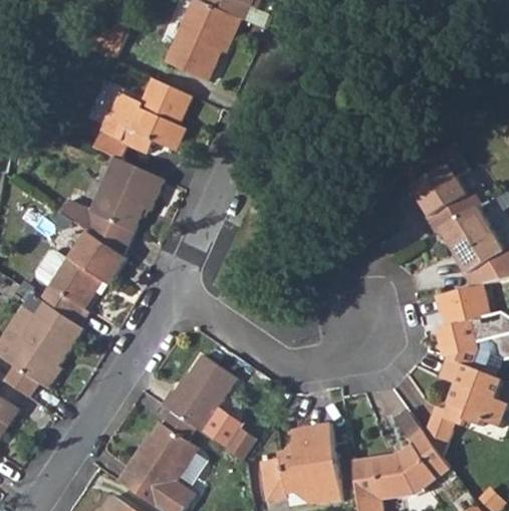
[(224,52),(241,18),(239,18),(202,0),(193,0),(164,60),(207,80),(222,51),(224,52)]
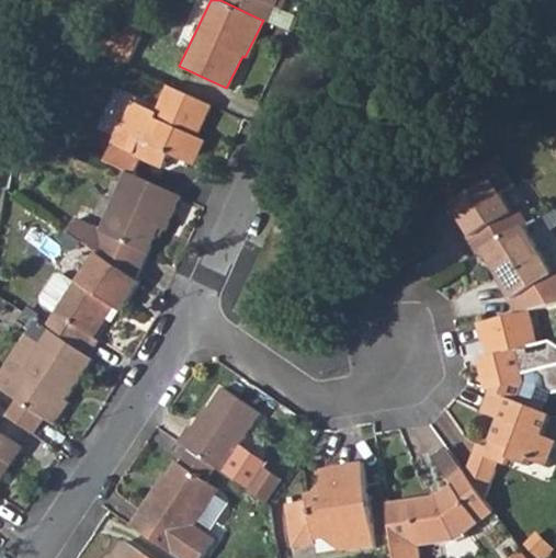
[(220,0),(261,20),(269,2),(273,4),(275,0),(220,0)]
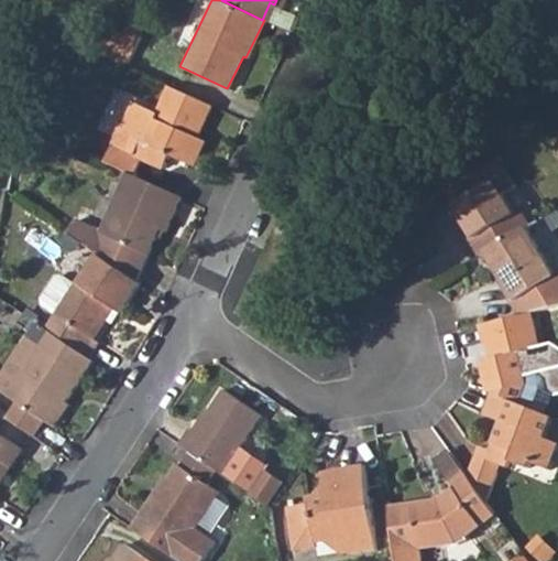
[(192,136),(206,104),(166,85),(155,109),(138,100),(128,120),(122,118),(113,137),(101,162),(126,173),(131,175),(140,157),(157,164),(164,152),(177,159),(188,163),(199,139),(192,136)]
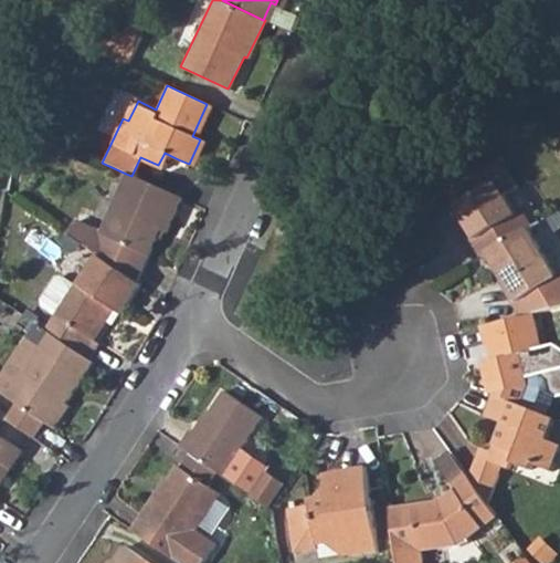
[(172,171),(178,159),(165,153),(158,165),(172,171)]
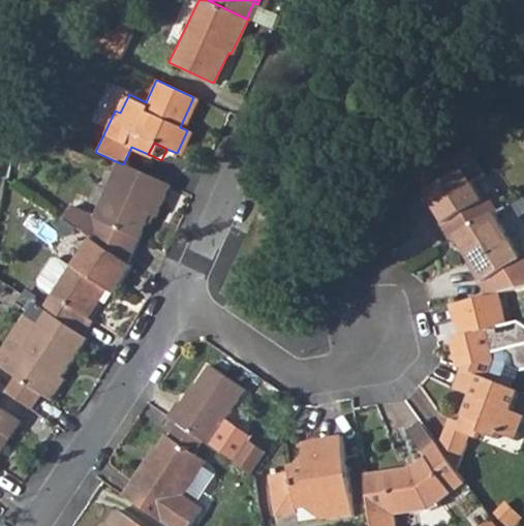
[(429,212),(445,238),(452,235),(475,220),(491,212),(495,209),(487,193),(481,196),(469,180),(482,172),(466,147),(441,162),(436,153),(415,179),(424,192),(433,210),(429,212)]
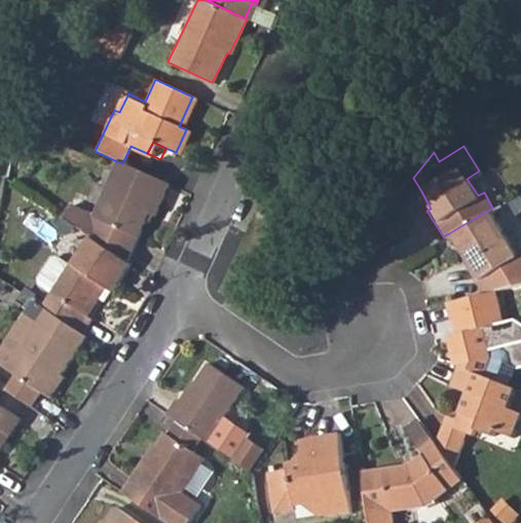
[(410,173),(413,178),(434,152),(431,148),(410,173)]
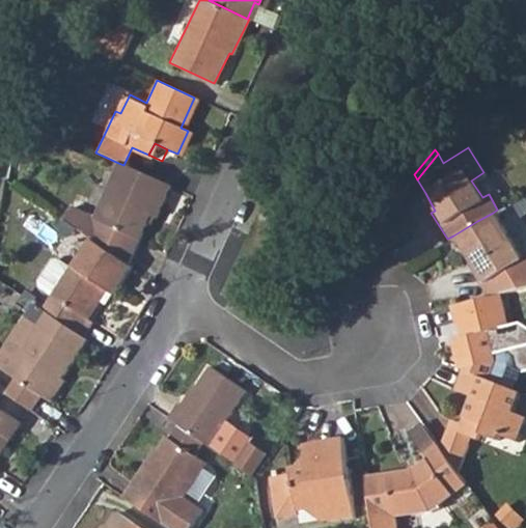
[(118,163),(91,219),(84,235),(88,238),(122,260),(134,239),(145,214),(153,216),(167,185),(123,165),(118,163)]
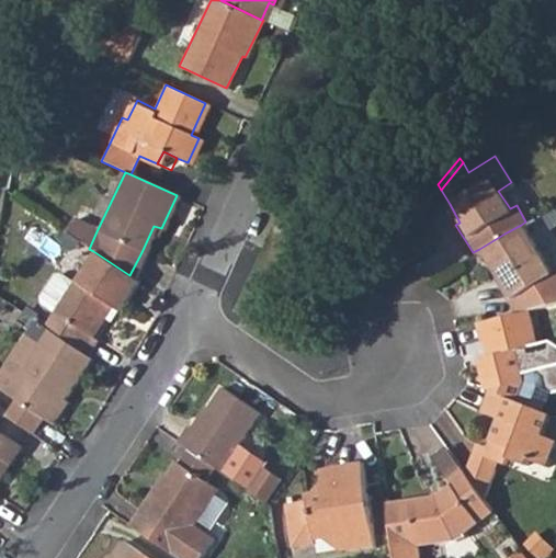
[(555,270),(549,273),(521,225),(505,234),(479,249),(509,298),(515,294),(524,309),(525,309),(555,302),(555,270)]
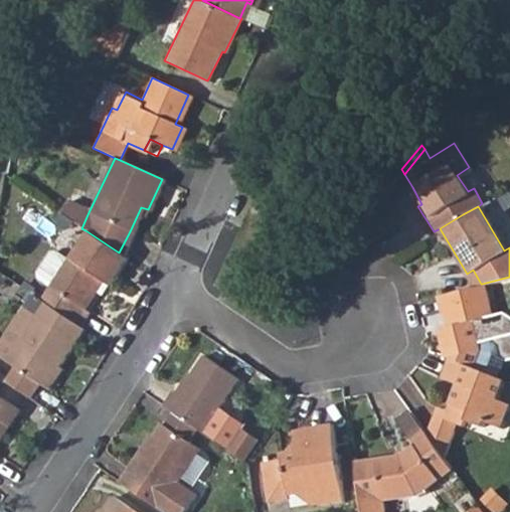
[(44,300),(80,325),(90,310),(83,306),(93,293),(98,296),(124,257),(119,252),(86,230),(68,257),(54,247),(48,248),(35,269),(36,274),(50,284),(40,297),(44,300)]
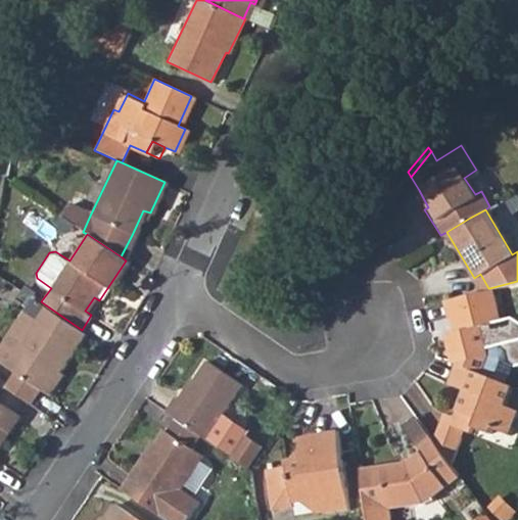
[(497,319),(489,288),(488,288),(442,299),(448,316),(451,316),(454,329),(443,332),(451,362),(454,363),(480,374),(487,359),(498,348),(505,351),(508,367),(514,371),(517,369),(517,322),(509,317),(502,318),(497,319)]
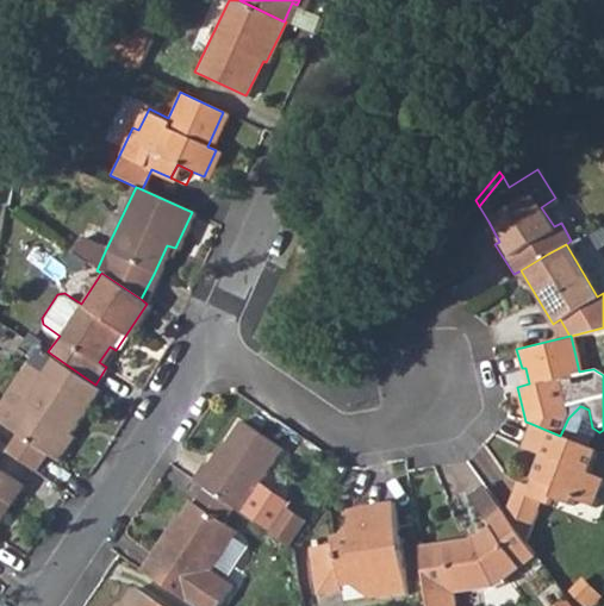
[(69,433),(100,387),(95,385),(53,355),(5,424),(17,432),(47,453),(57,460),(73,436),(69,433)]
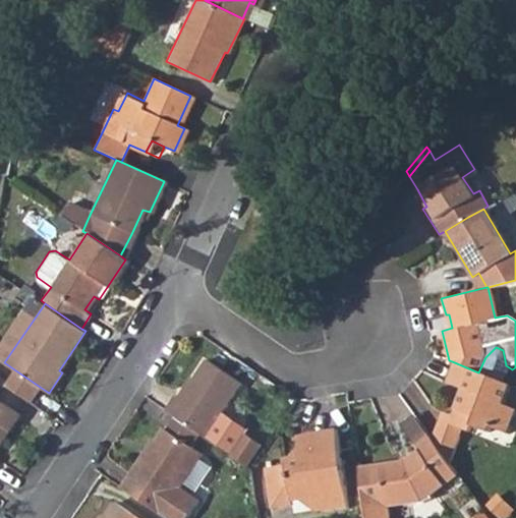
[(173,395),(164,410),(172,416),(199,434),(203,436),(237,384),(205,361),(180,399),(173,395)]
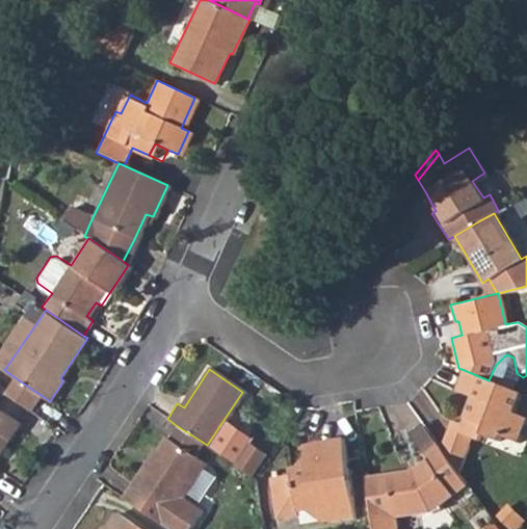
[(510,412),(519,392),(489,380),(462,369),(453,393),(470,400),(459,427),(456,435),(470,441),(473,443),(480,435),(495,441),(497,437),(515,443),(524,418),(510,412)]
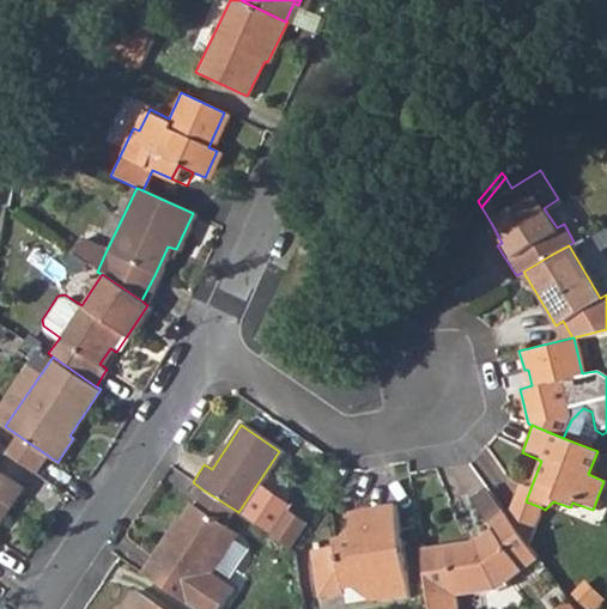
[(47,455),(17,434),(2,454),(34,474),(47,455)]
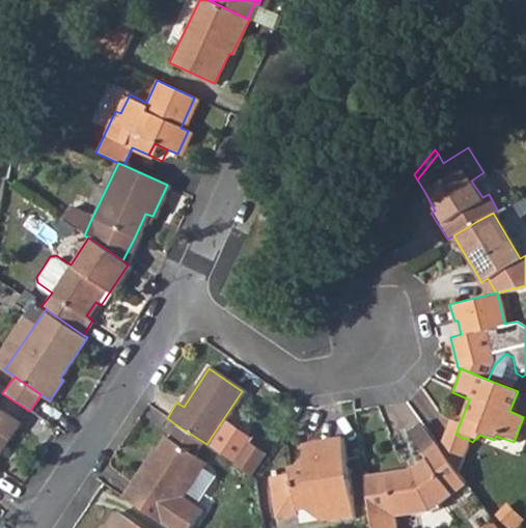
[(0,449),(19,421),(0,408),(0,449)]
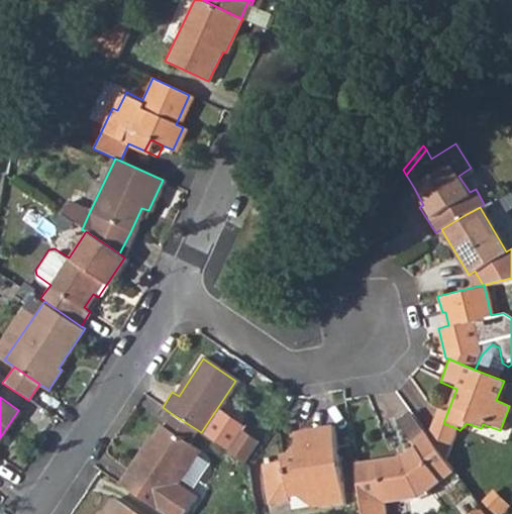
[(424,431),(406,407),(391,418),(409,442),(424,431)]
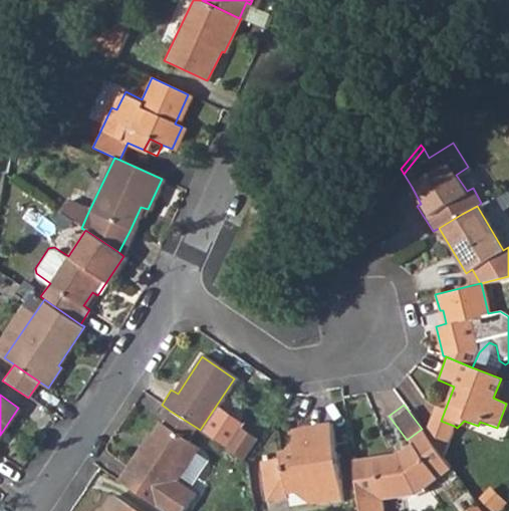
[(434,409),(425,434),(442,457),(454,426),(441,421),(444,413),(434,409)]
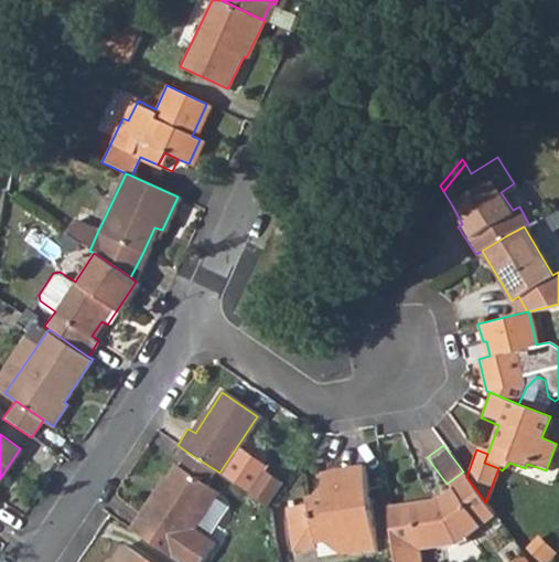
[(160,476),(127,528),(179,561),(203,561),(216,543),(194,529),(217,494),(206,486),(216,470),(186,452),(176,466),(174,465),(165,479),(160,476)]
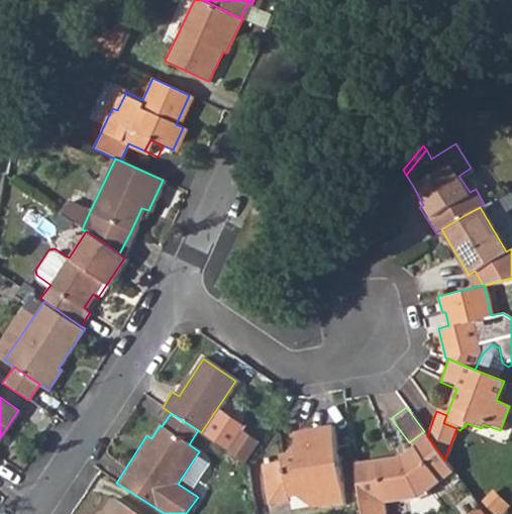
[(331,424),(305,428),(306,438),(295,439),(287,452),(281,453),(282,458),(265,461),(270,496),(288,493),(289,497),(297,496),(314,493),(316,505),(342,501),(331,424)]
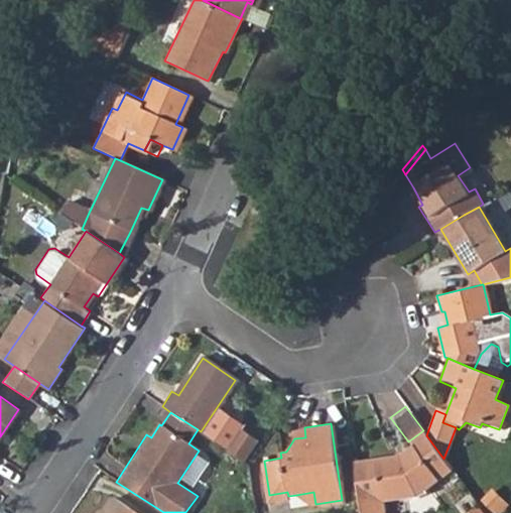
[(293,429),(294,438),(305,437),(304,427),(293,429)]
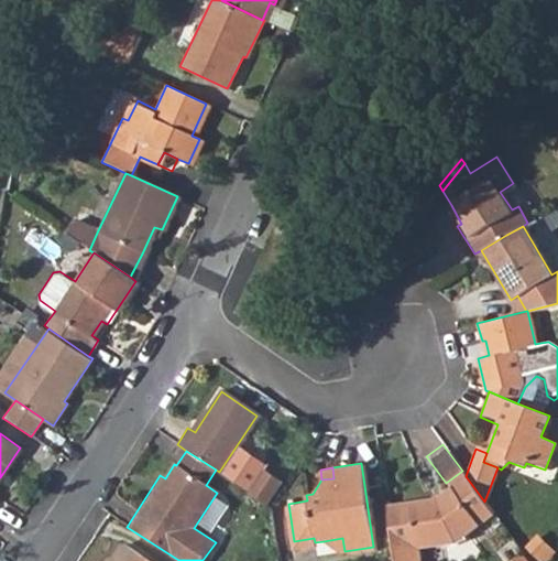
[(267,468),(250,492),(267,504),(284,481),(267,468)]
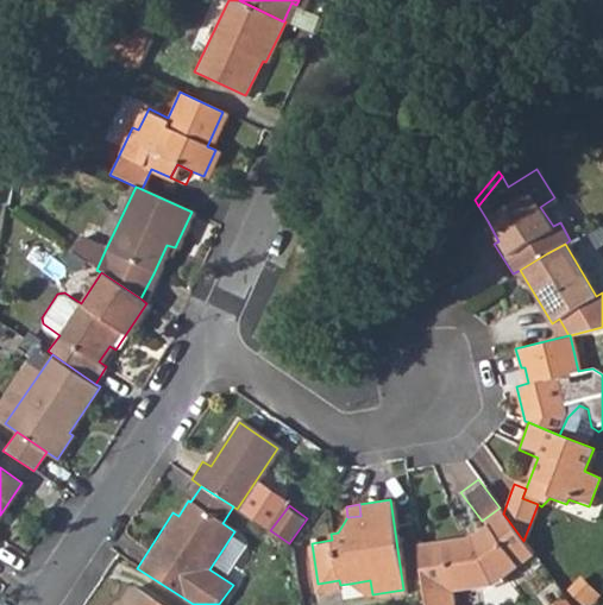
[(515,565),(532,553),(523,541),(503,514),(500,508),(482,521),(484,525),(469,535),(416,544),(424,596),(425,604),(451,604),(450,591),(490,586),(516,567),(515,565)]
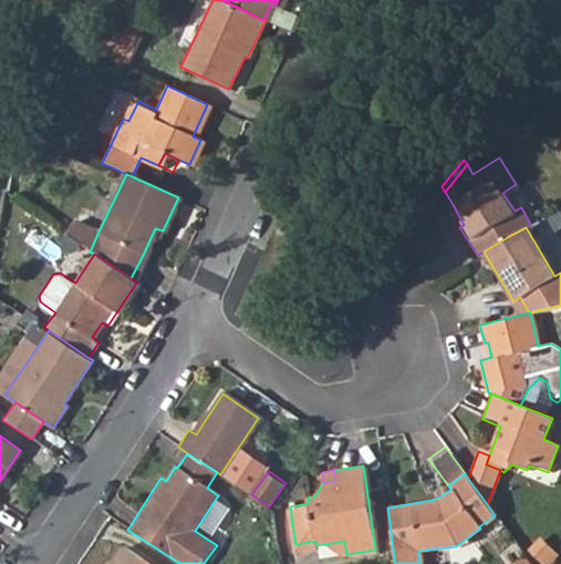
[(343,554),(346,554),(344,541),(325,544),(343,554)]
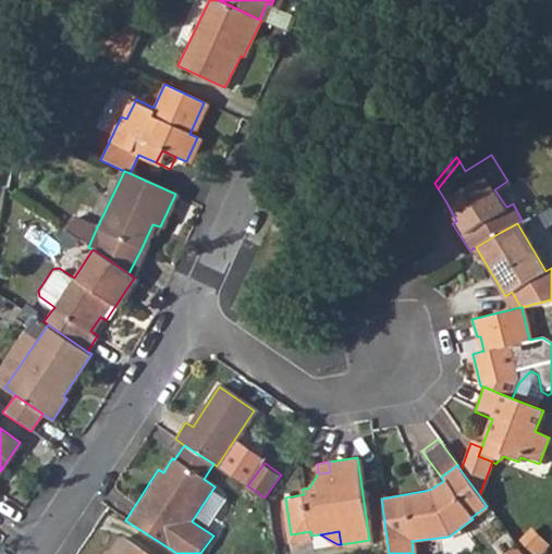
[(146,553),(119,534),(106,553),(146,553)]
